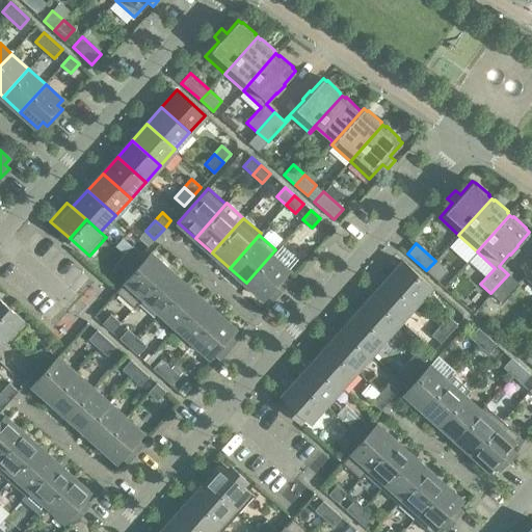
[(132,263),(141,254),(132,245),(124,255),(132,263)]
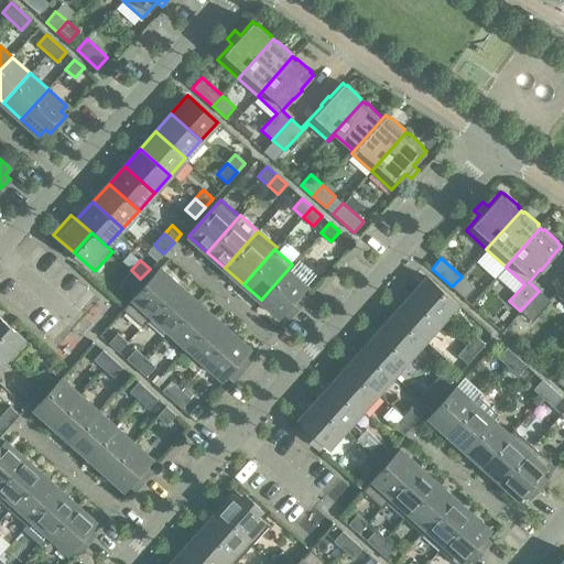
[(288,271),(293,264),(292,264),(261,300),(279,316),(284,311),(290,315),(305,296),(301,293),(306,286),(288,271)]
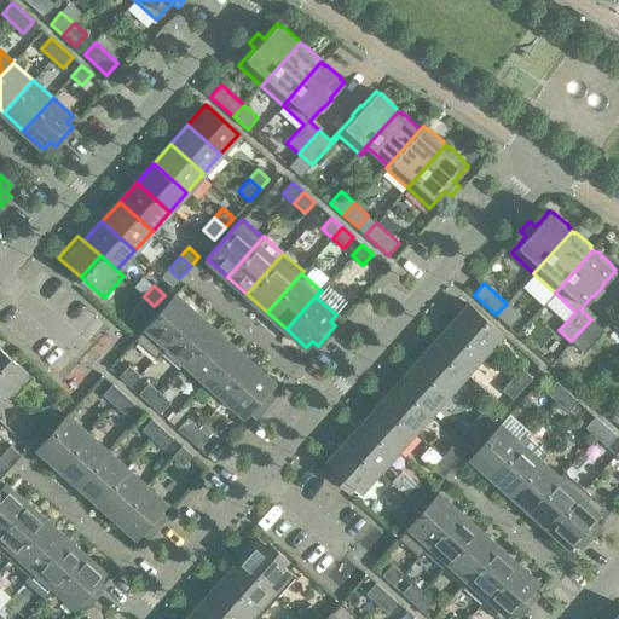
[(155,358),(195,312),(175,295),(134,340),(155,358)]
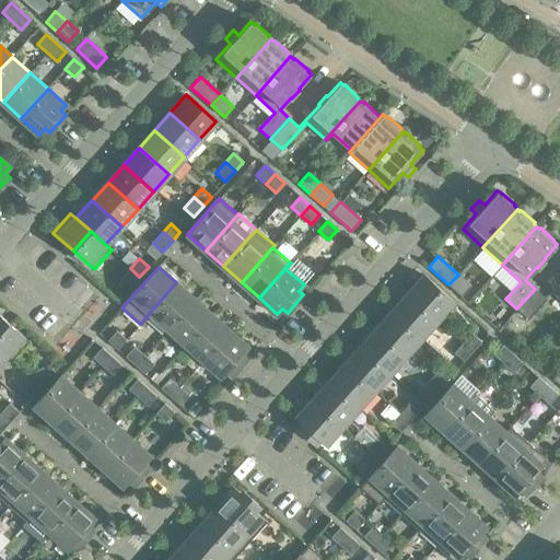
[(130,287),(139,277),(130,268),(120,278),(130,287)]
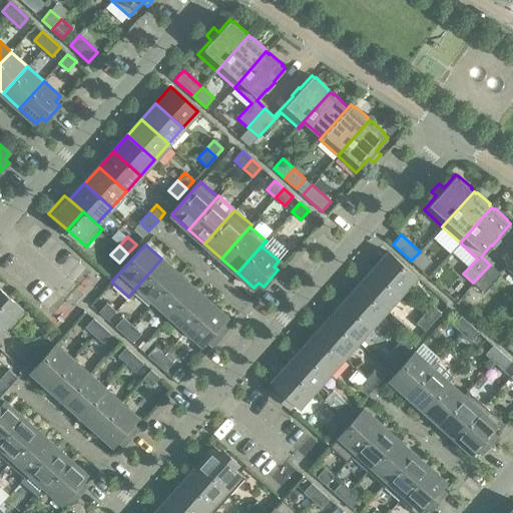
[(389,251),(374,269),(401,293),(416,276),(389,251)]
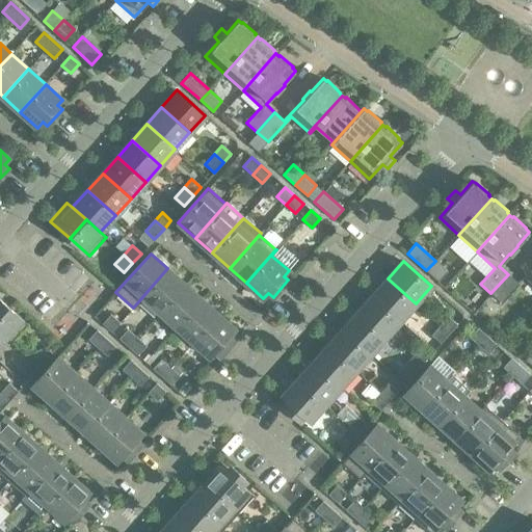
[(448,271),(435,261),(426,270),(439,281),(448,271)]
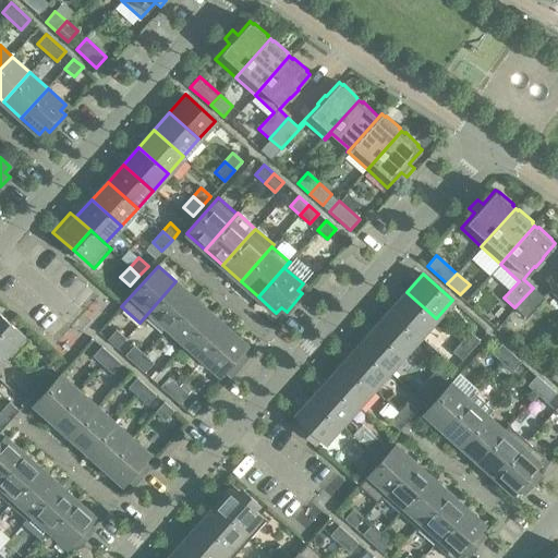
[(557,296),(557,279),(544,296),(533,288),(514,307),(526,318),(550,291),(557,296)]
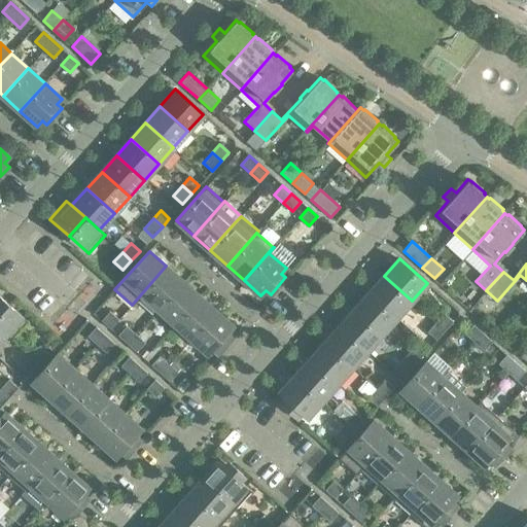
[(157,309),(183,281),(166,266),(132,305),(133,305),(142,294),(157,309)]
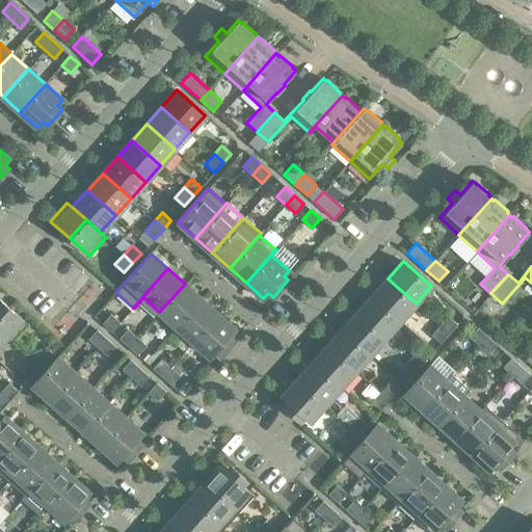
[(416,303),(388,278),(372,295),(400,320),(416,303)]
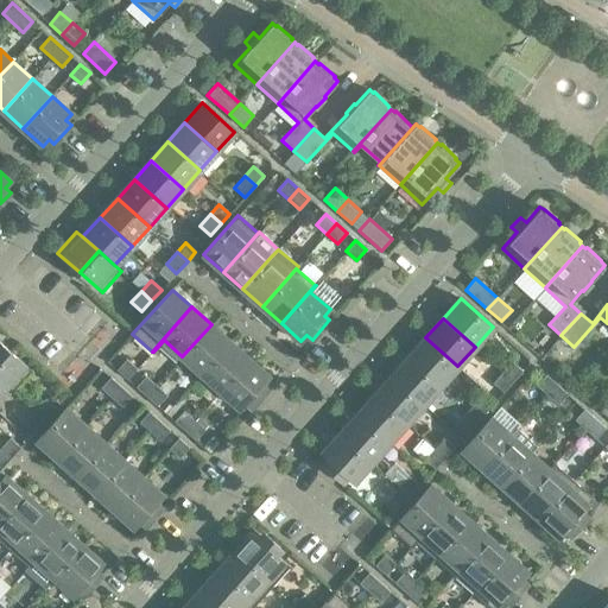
[(202,374),(230,342),(211,324),(182,356),(202,374)]
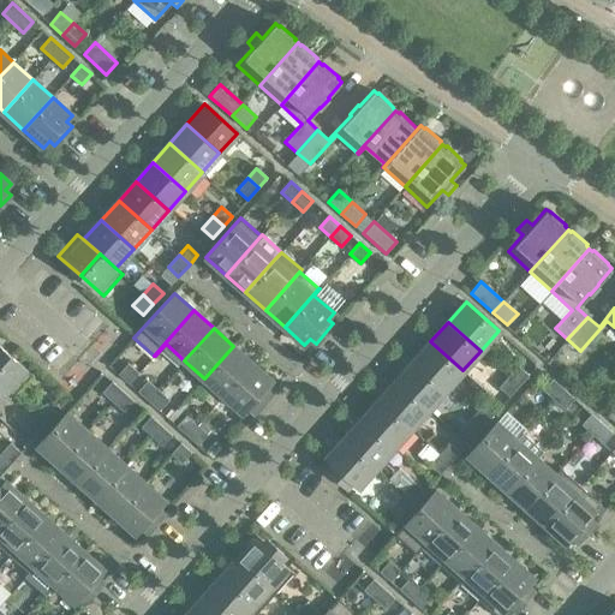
[(463,370),(430,341),(413,360),(446,389),(463,370)]
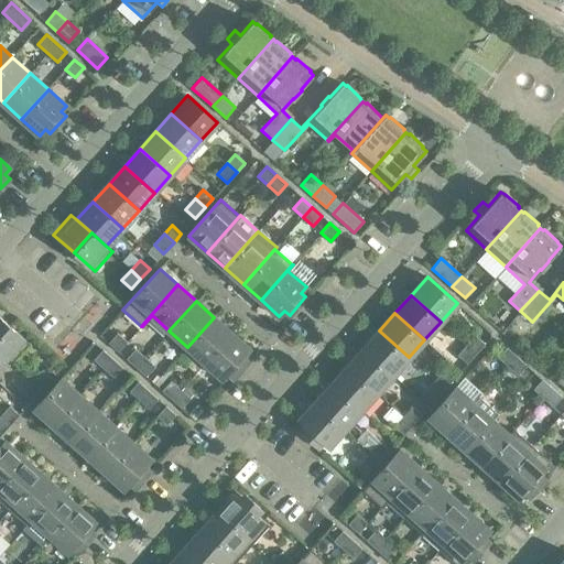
[(0,334),(9,325),(0,316),(0,334)]
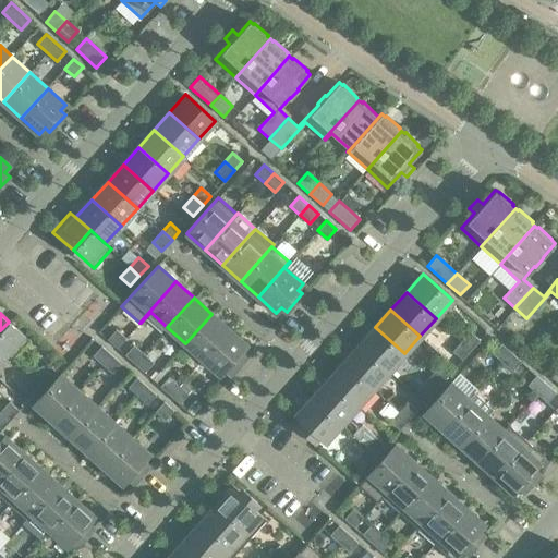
[(203,359),(229,329),(211,314),(185,343),(203,359)]
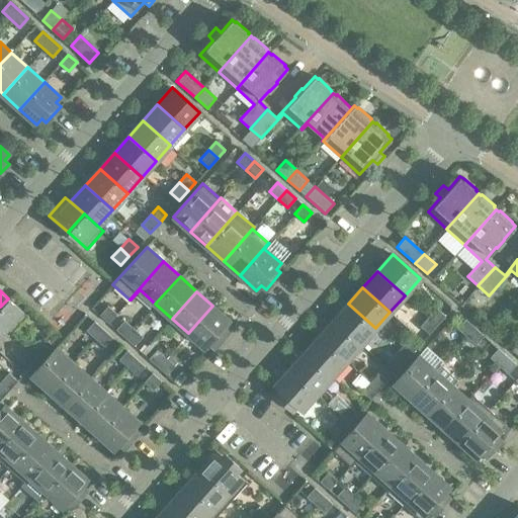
[(27,316),(8,298),(0,307),(0,323),(6,329),(11,333),(27,316)]
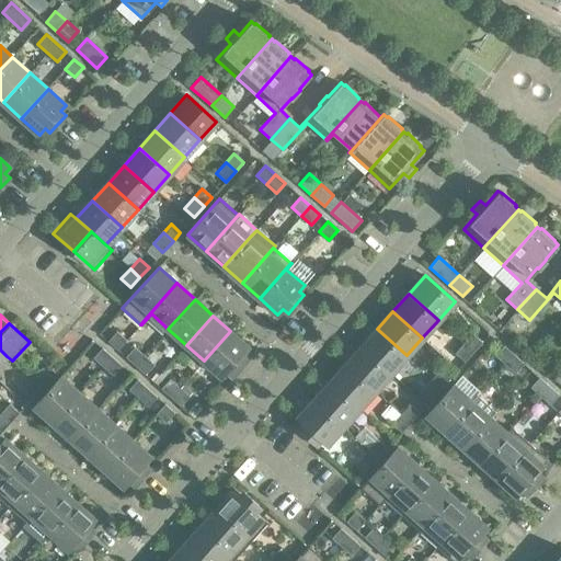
[(407,355),(377,329),(361,346),(390,374),(407,355)]
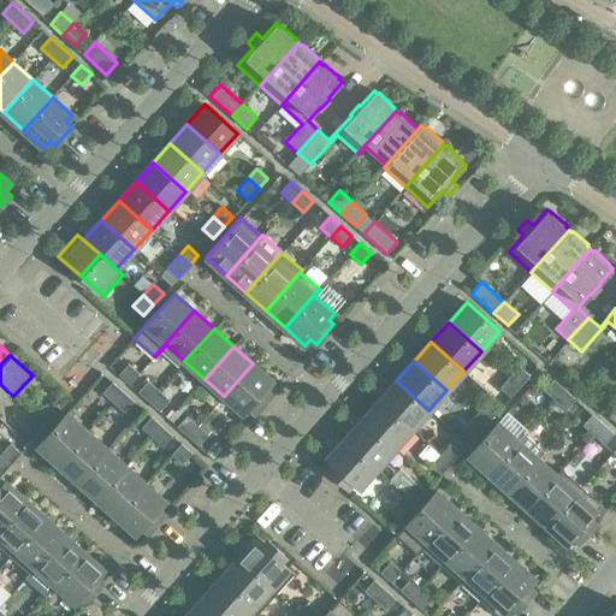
[(118,374),(129,384),(140,373),(128,363),(118,374)]
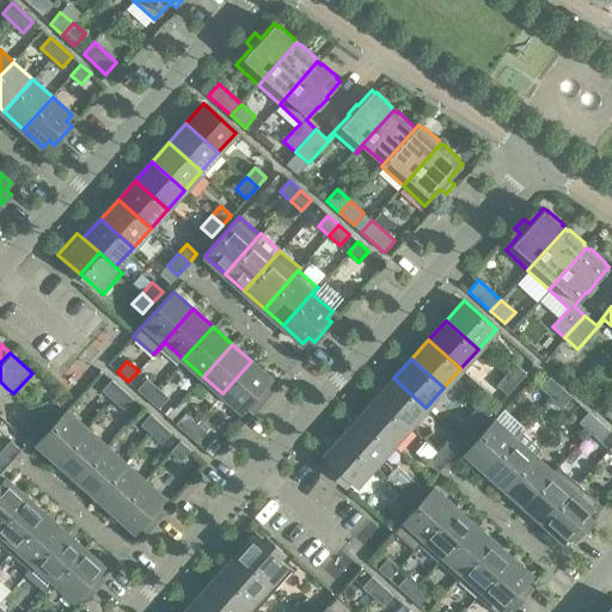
[(271,379),(251,361),(222,393),(243,411),(248,405),(254,410),(270,390),(265,386),(271,379)]
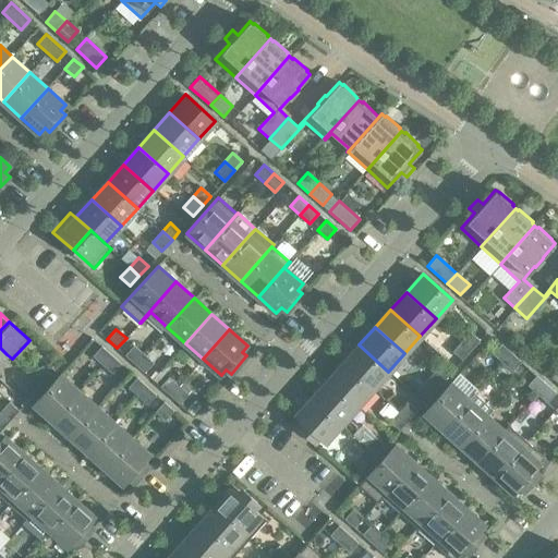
[(471,350),(480,340),(470,331),(461,341),(471,350)]
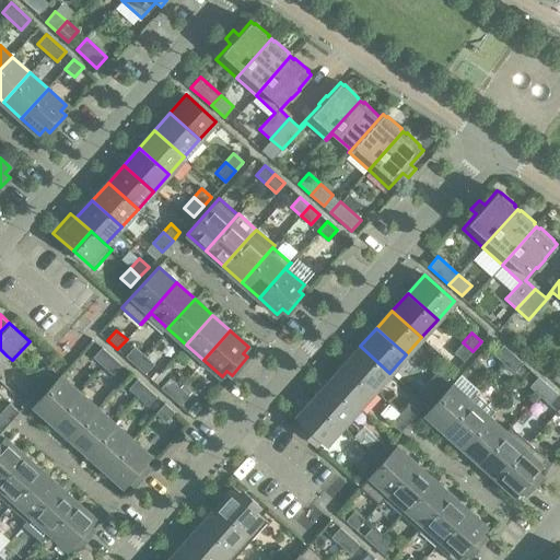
[(464,361),(473,351),(463,342),(454,352),(464,361)]
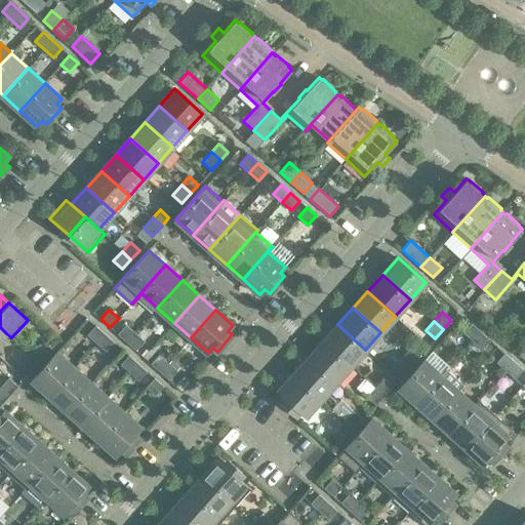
[(463,332),(473,340),(481,331),(472,323),(463,332)]
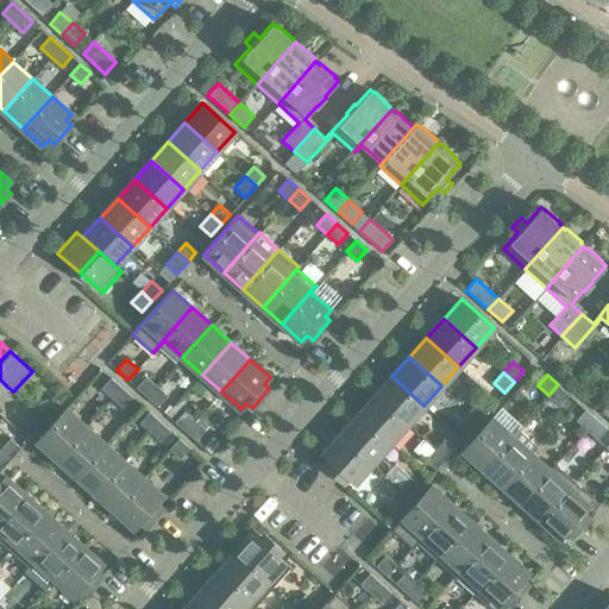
[(424,406),(391,376),(375,396),(407,425),(424,406)]
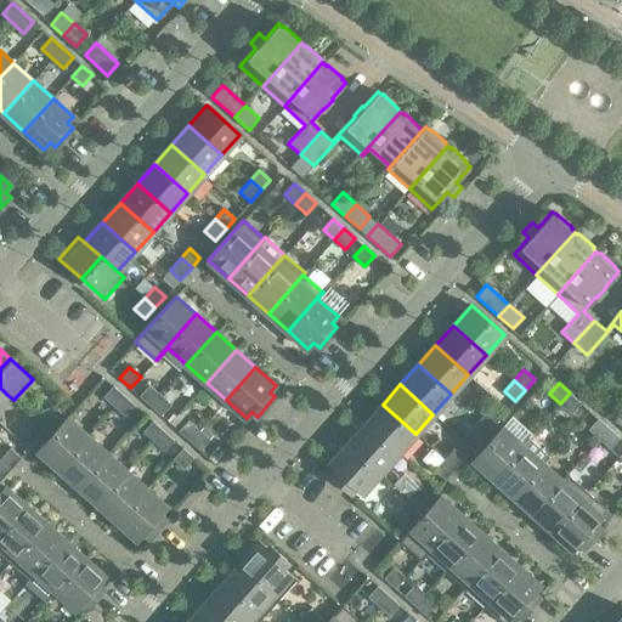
[(114,406),(124,395),(113,385),(103,397),(114,406)]
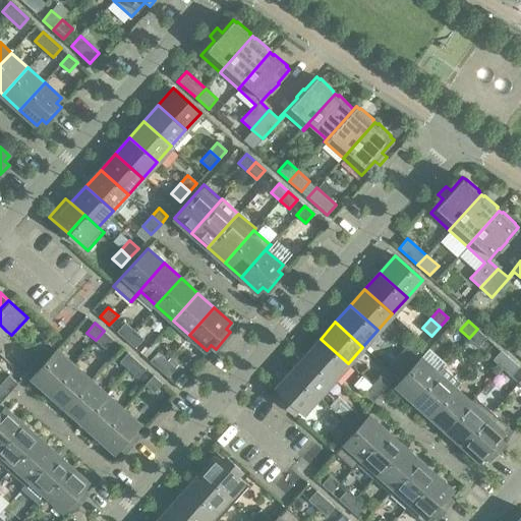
[(125,340),(133,330),(125,323),(116,332),(125,340)]
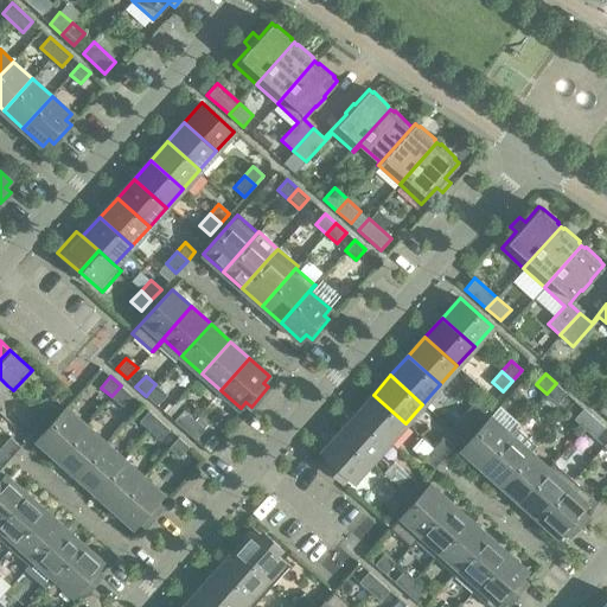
[(556,403),(566,393),(556,383),(547,394),(556,403)]
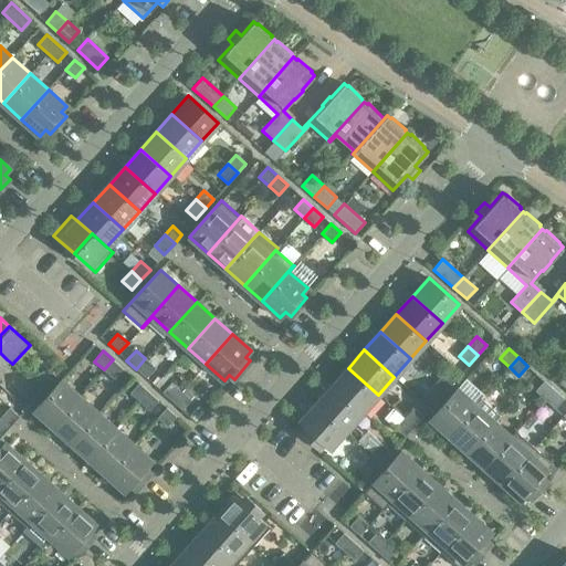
[(156,368),(145,358),(136,369),(147,378),(156,368)]
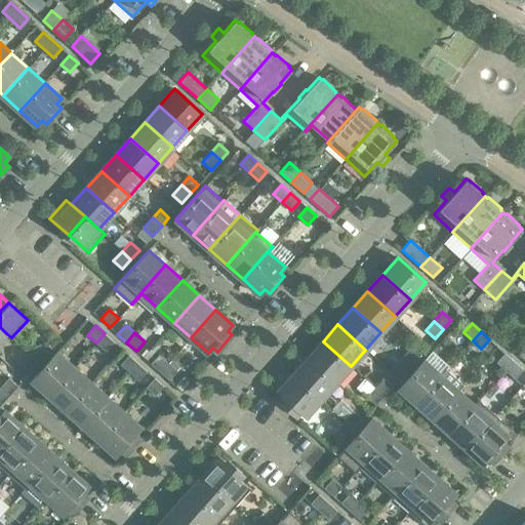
[(114,342),(105,333),(96,342),(106,352),(114,342)]
